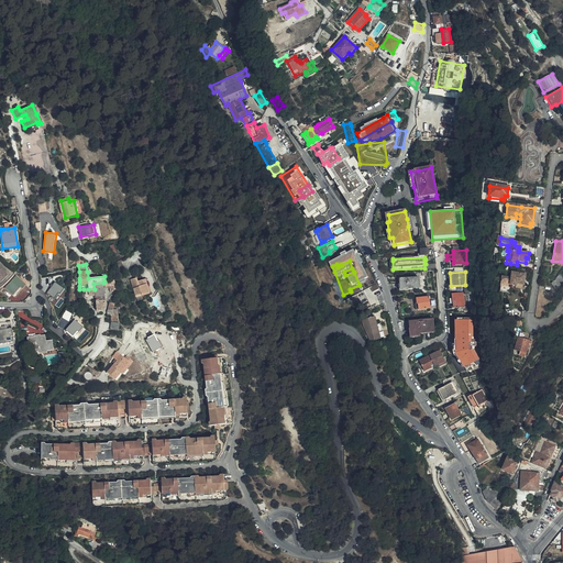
[(510,279),(509,286),(515,287),(516,286),(522,287),(523,287),(525,275),(518,274),(510,273),(510,279)]
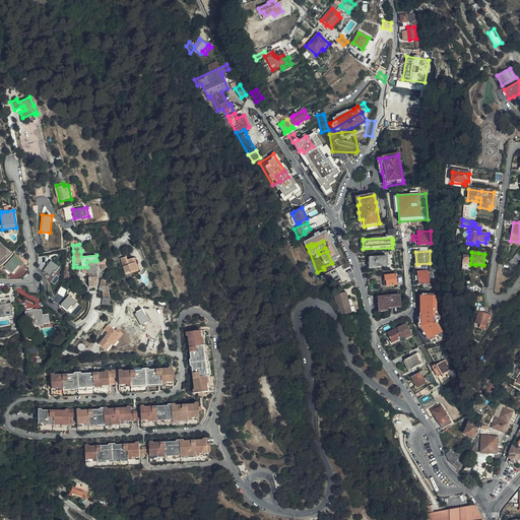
[(20,267),(24,263),(15,255),(10,260),(4,266),(11,273),(13,274),(20,267)]
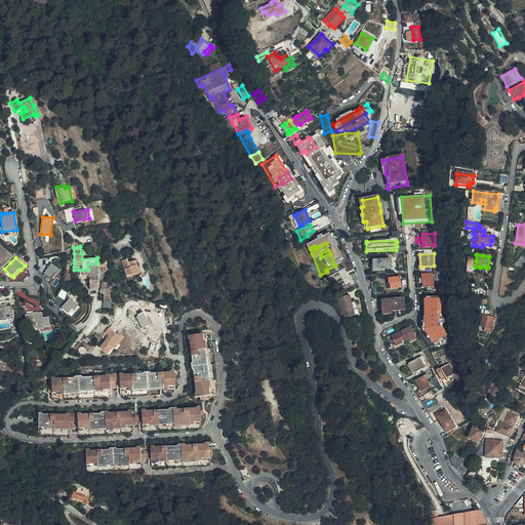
[(519,270),(524,263),(524,260),(521,257),(514,266),(519,270)]
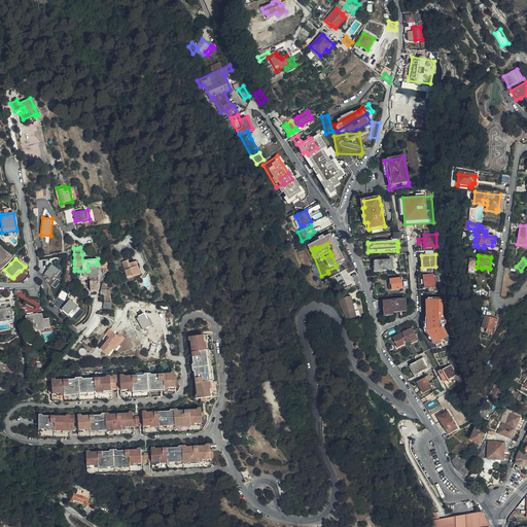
[(392,271),(391,260),(374,261),(375,271),(392,271)]
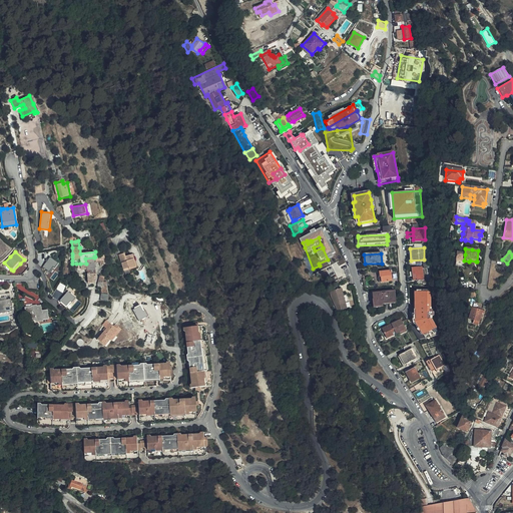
[(464,261),(465,254),(456,253),(454,268),(463,269),(464,261)]
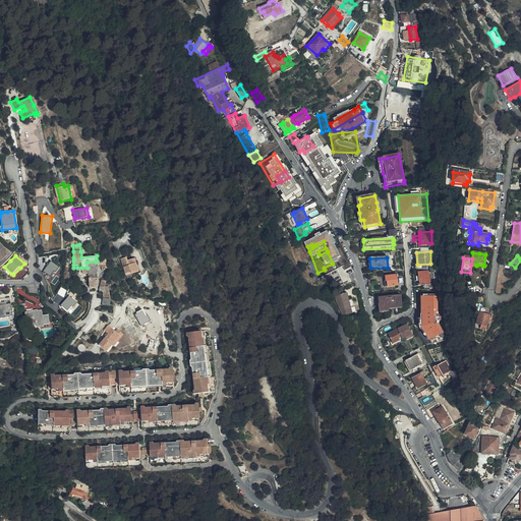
[(138,272),(134,259),(128,262),(127,258),(121,259),(125,276),(130,274),(131,275),(138,272)]
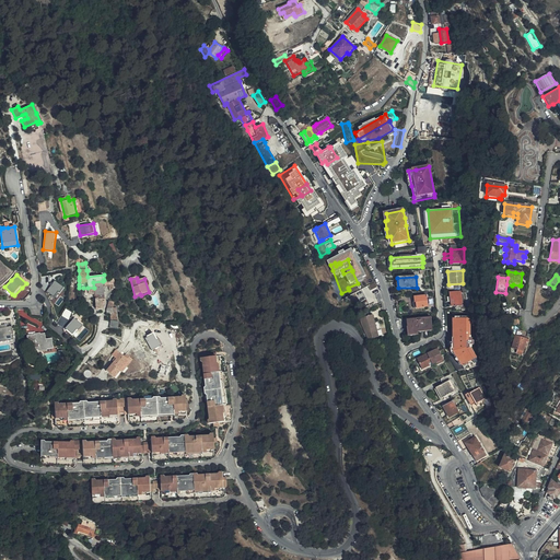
[(135,296),(136,299),(151,294),(147,279),(144,279),(149,292),(141,295),(140,294),(135,296)]
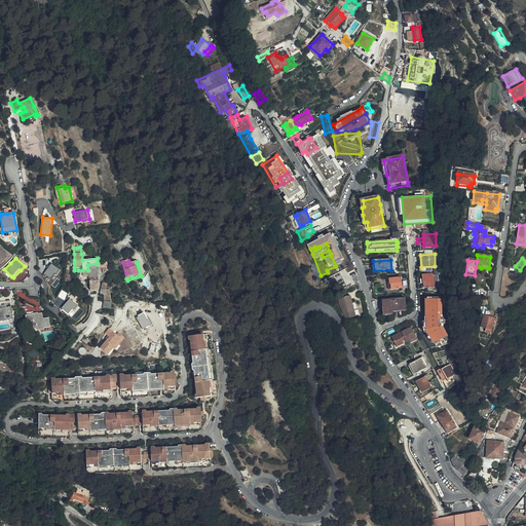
[(43,272),(52,279),(61,269),(52,263),(43,272)]
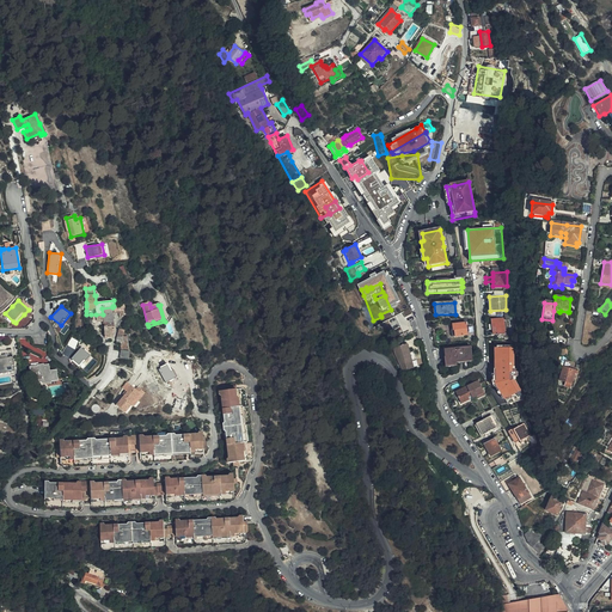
[(103,323),(114,322),(112,313),(112,310),(115,308),(115,307),(114,306),(112,306),(112,307),(102,308),(103,314),(96,314),(97,320),(103,320),(103,323)]
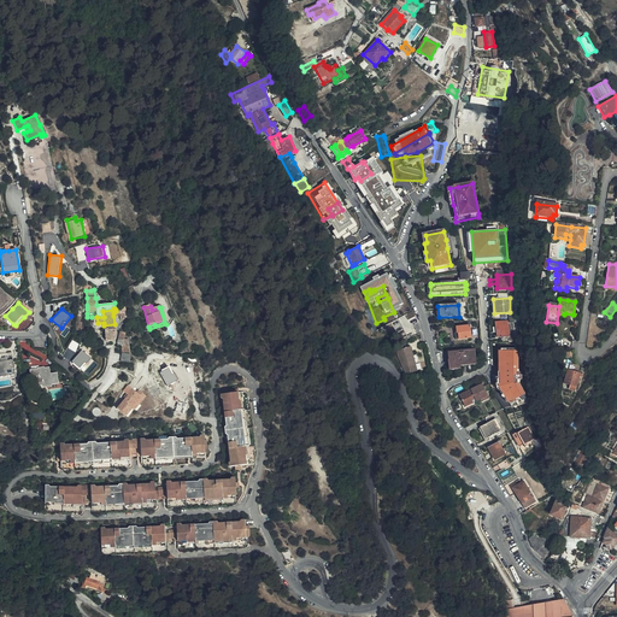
[(122,309),(116,310),(116,311),(113,312),(113,316),(118,316),(119,322),(124,321),(122,309)]
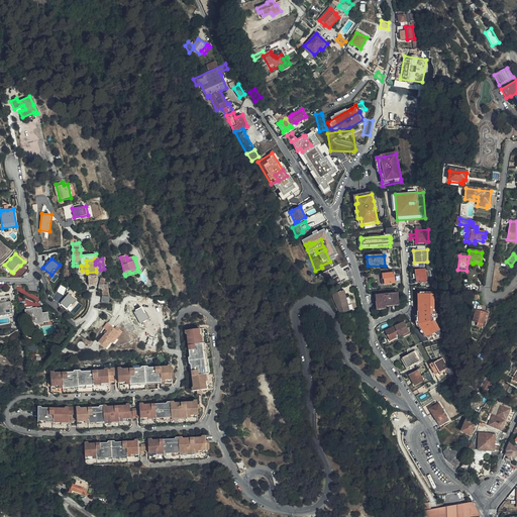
[(333,267),(333,269),(330,270),(336,283),(348,278),(345,272),(350,270),(346,261),(333,267)]
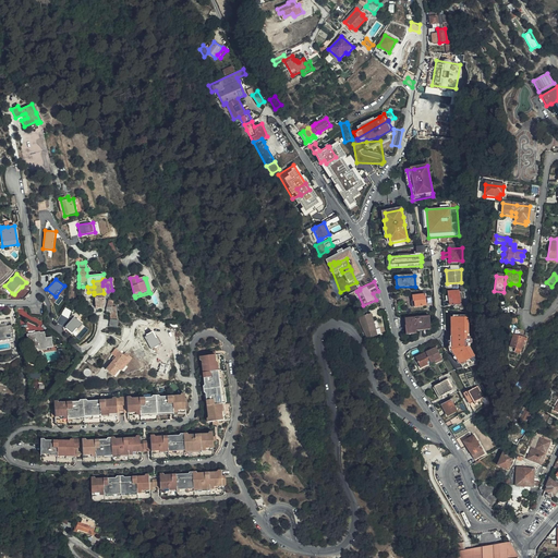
[(27,288),(26,282),(22,287),(14,294),(17,298),(27,288)]
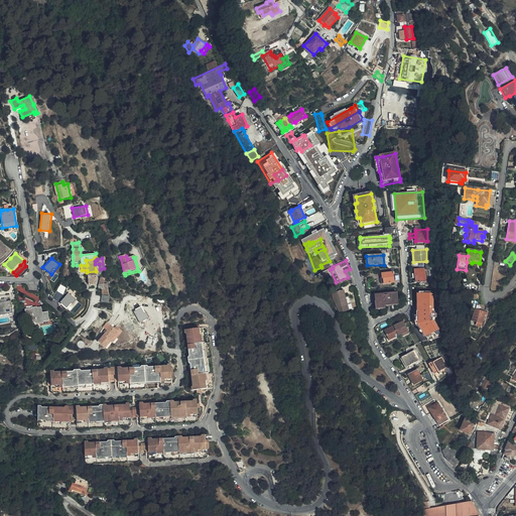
[(426,281),(425,268),(415,269),(416,282),(426,281)]
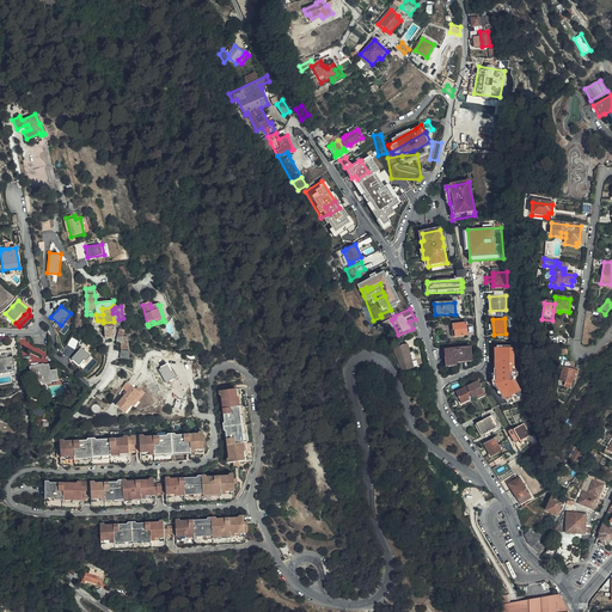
[(115,331),(114,322),(103,323),(104,337),(109,337),(111,337),(110,331),(115,331)]
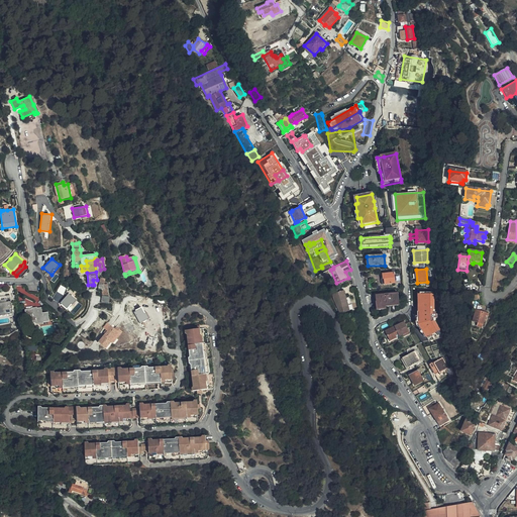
[(394,284),(394,275),(381,276),(382,285),(394,284)]
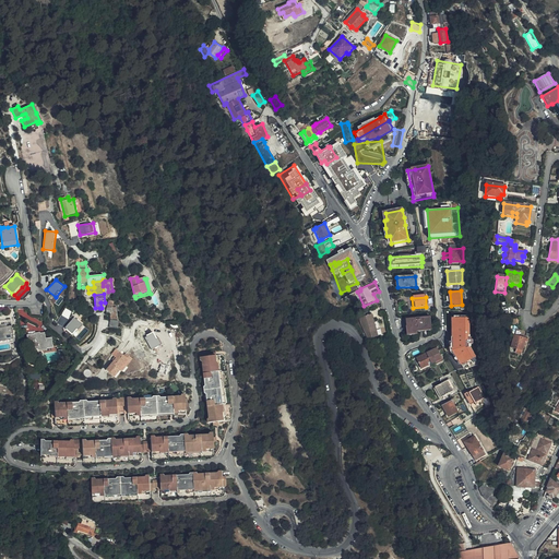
[(67,322),(72,311),(67,308),(61,319),(67,322)]
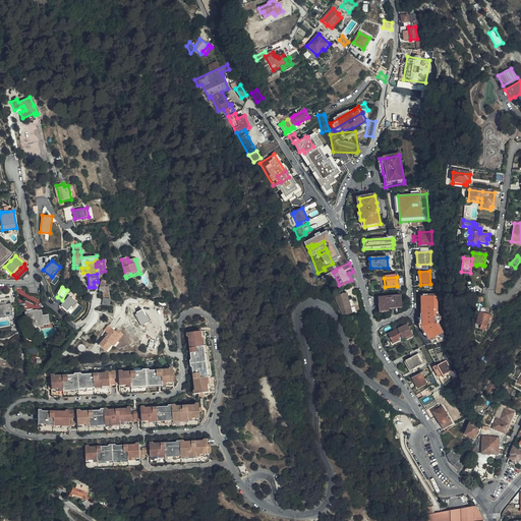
[(103,291),(102,298),(110,299),(111,287),(104,287),(104,291),(103,291)]
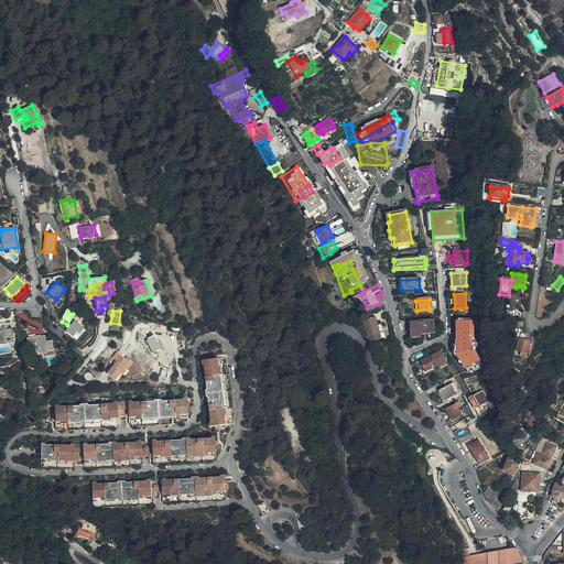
[(378,331),(372,316),(371,317),(364,321),(371,342),(381,338),(381,337),(378,331)]
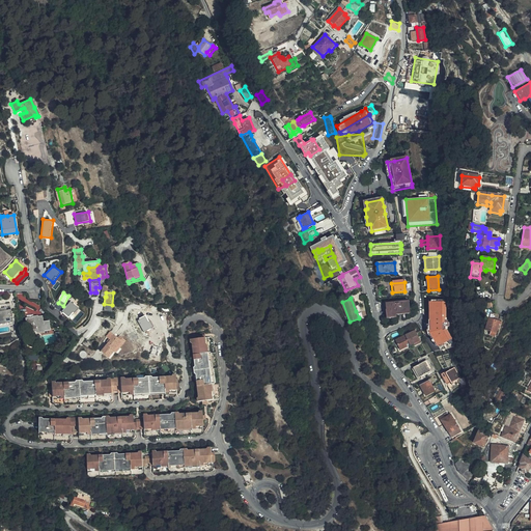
[(71,300),(61,311),(70,317),(79,307),(71,300)]
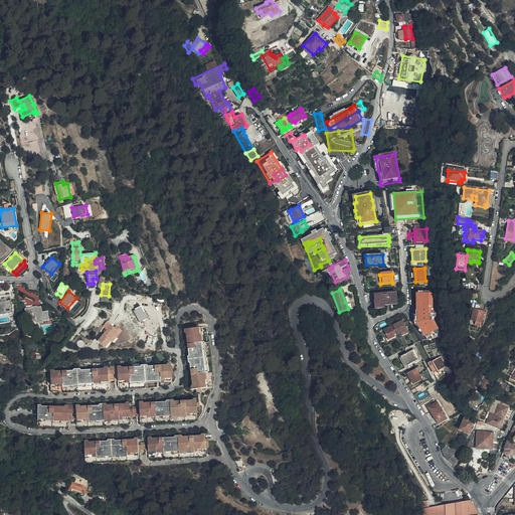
[(396,304),(396,293),(375,294),(375,307),(384,307),(384,305),(396,304)]
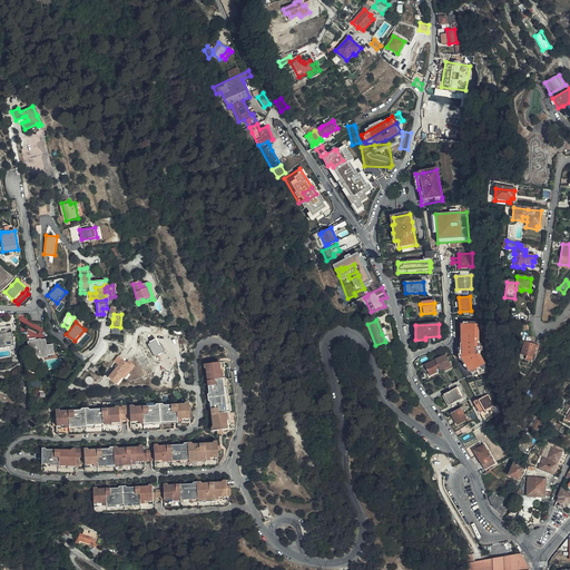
[(397,337),(395,328),(382,334),(385,341),(385,342),(397,337)]
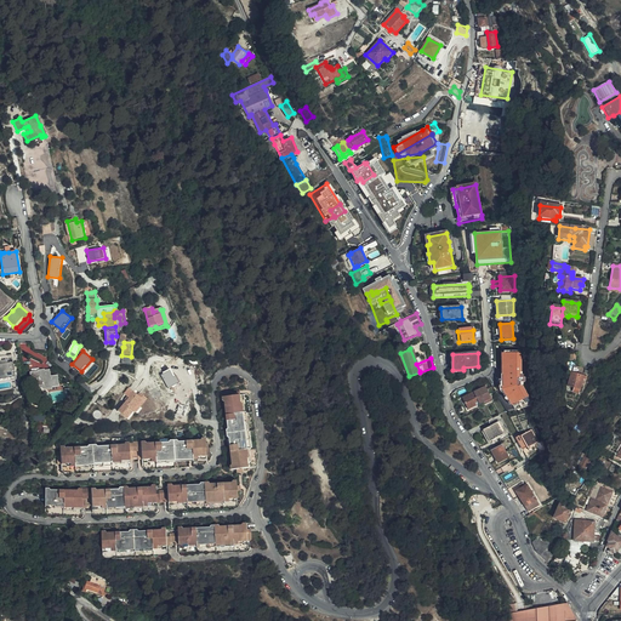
[(0,365),(0,379),(15,376),(12,364),(0,365)]
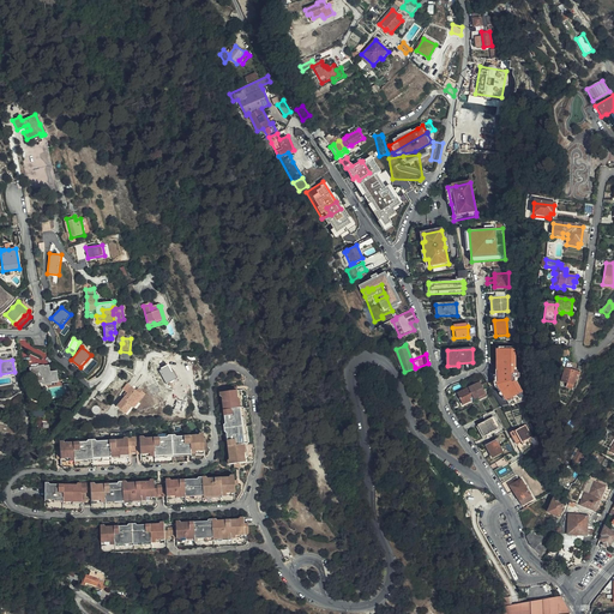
[(58,381),(55,372),(49,373),(48,366),(30,369),(32,383),(42,381),(42,384),(58,381)]
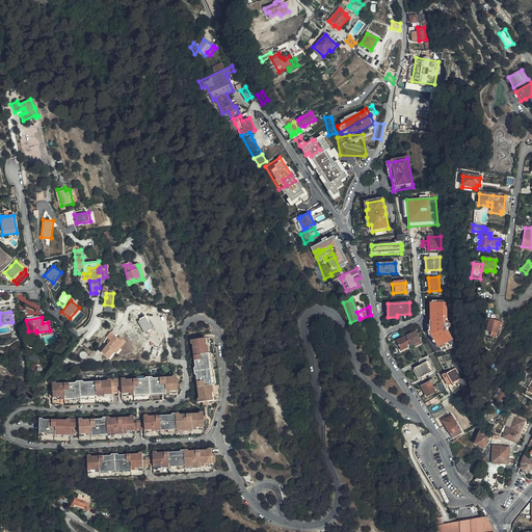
[(441,334),(437,325),(439,325),(435,318),(428,320),(435,341),(445,338),(443,333),(441,334)]
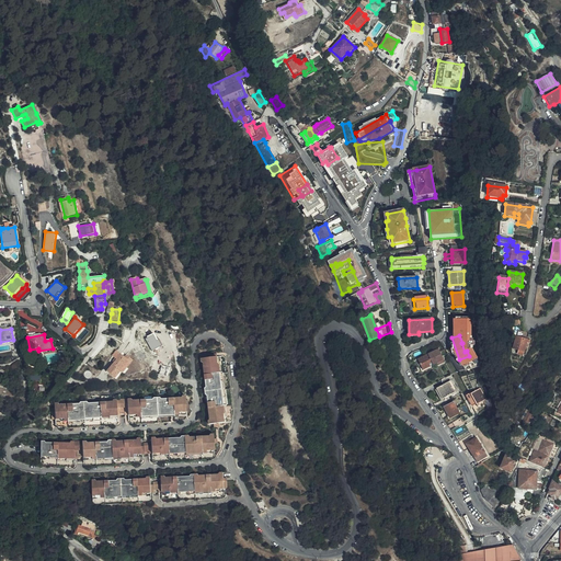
[(524,353),(526,340),(515,338),(512,350),(521,352),(524,353)]
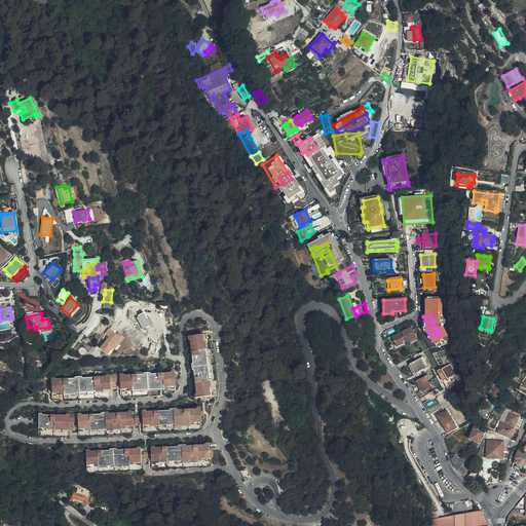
[(414,333),(419,331),(417,328),(405,332),(404,330),(390,335),(393,345),(408,340),(408,341),(415,339),(414,333)]
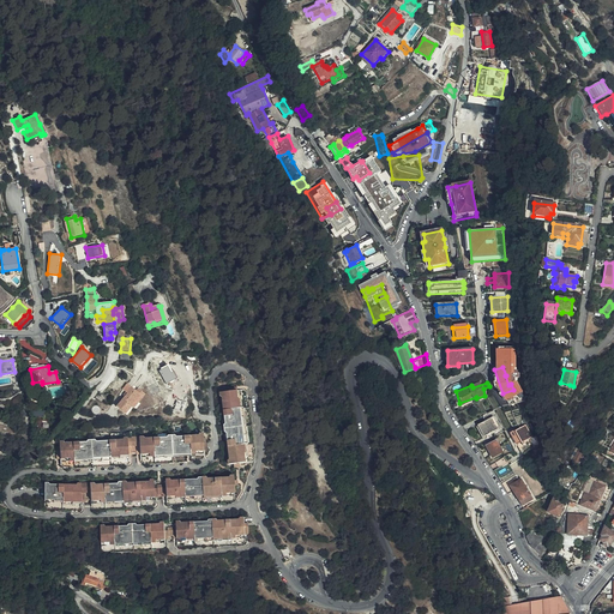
[(131,386),(126,392),(128,393),(126,397),(125,396),(116,407),(126,414),(132,405),(131,405),(136,399),(137,401),(142,395),(137,390),(131,386)]
